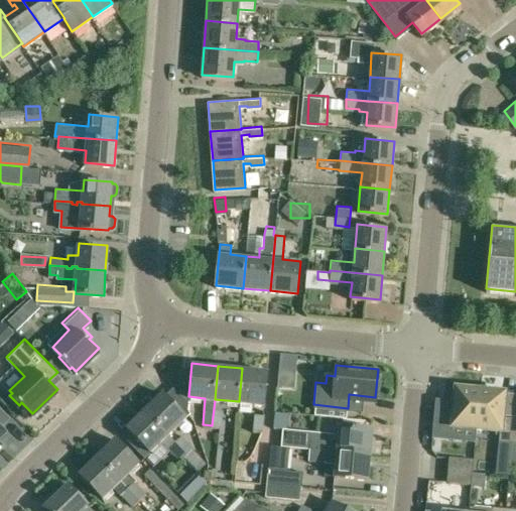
[(242,368),(239,401),(264,403),(267,370),(242,368)]
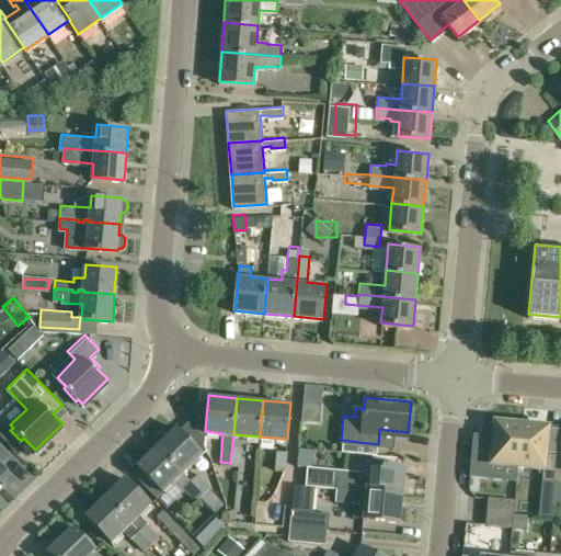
[(518,464),(523,418),(507,416),(507,419),(494,418),(491,461),(518,464)]
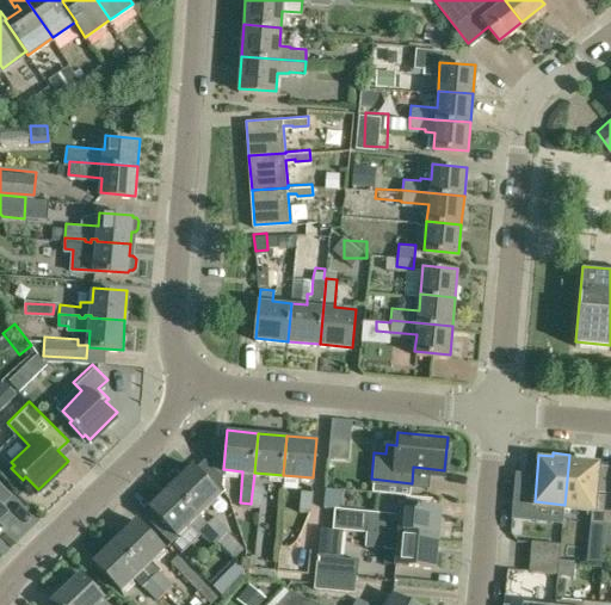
[(569,455),(565,505),(591,507),(590,518),(605,520),(609,492),(594,491),(598,461),(584,460),(585,456),(569,455)]
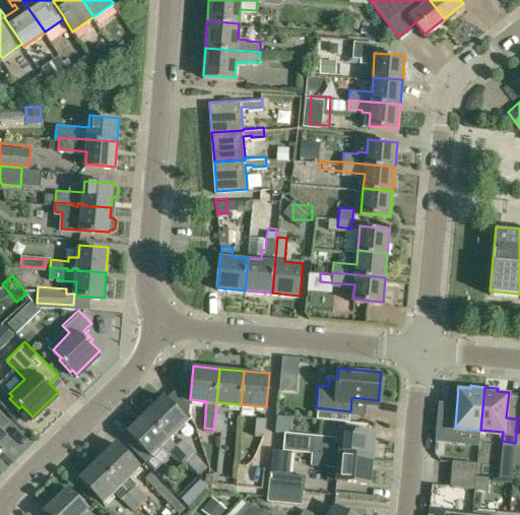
[(146,412),(170,436),(188,419),(165,394),(146,412)]
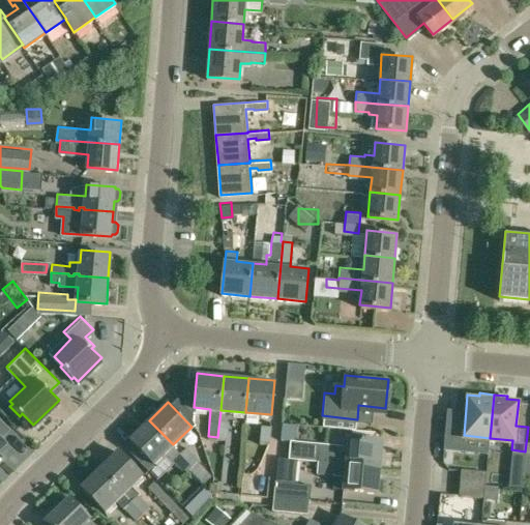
[(0,457),(1,456),(0,455),(0,446),(5,441),(0,436),(0,435),(8,428),(0,418),(0,457)]
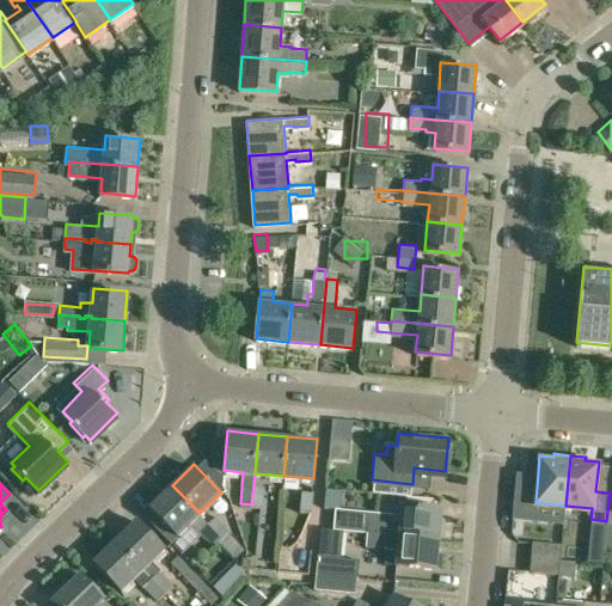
[(254,484),(251,505),(262,505),(264,484),(254,484)]
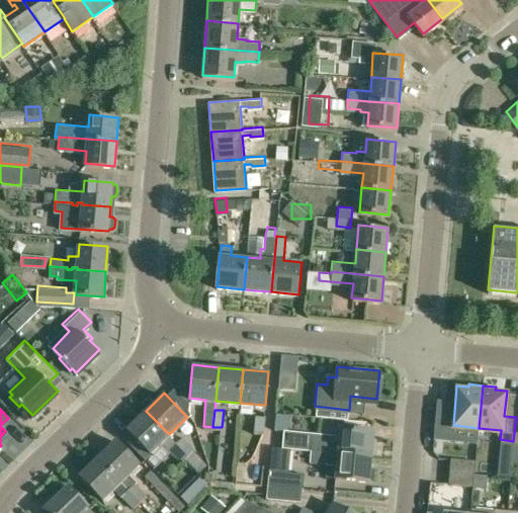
[(176,441),(169,434),(146,411),(127,428),(151,452),(162,441),(169,448),(170,448),(181,460),(185,455),(196,467),(199,465),(176,441)]
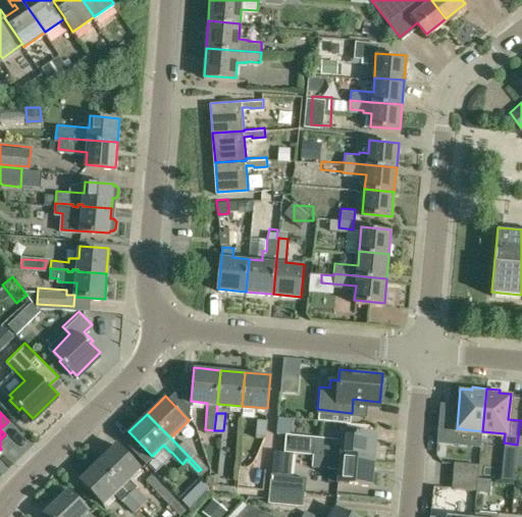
[(266,417),(257,417),(257,433),(265,433),(266,417)]
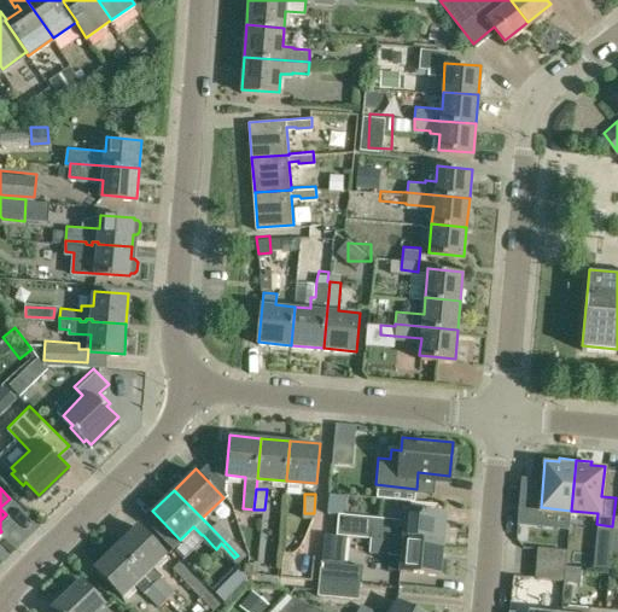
[(404,537),(443,542),(447,511),(407,507),(406,519),(339,513),(338,531),(371,535),(404,537)]
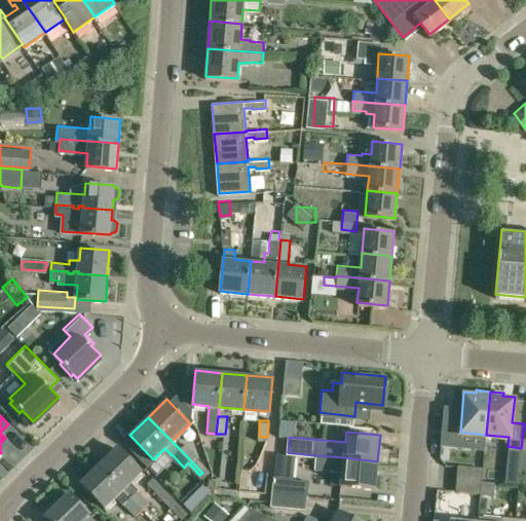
[(186,441),(179,448),(202,473),(209,467),(196,454),(197,453),(186,441)]
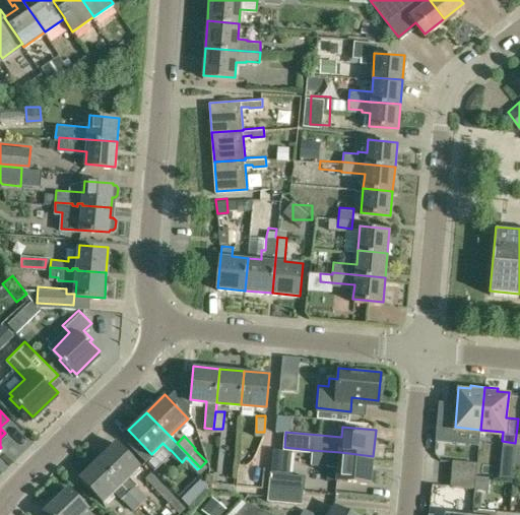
[(99,458),(141,502),(147,496),(136,484),(138,481),(130,474),(140,464),(117,441),(99,458)]
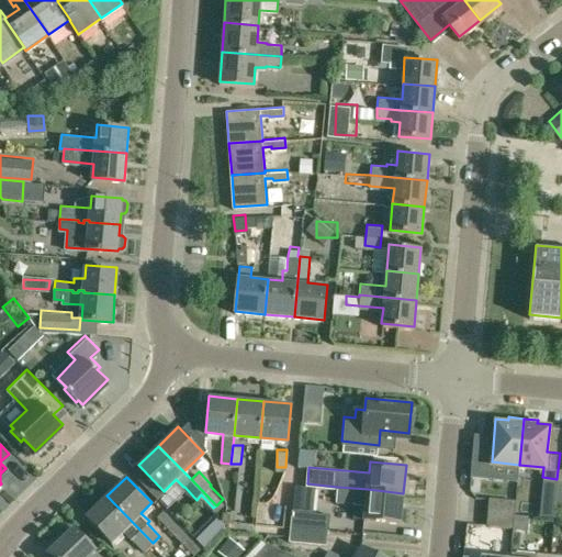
[(403,493),(368,489),(364,516),(401,519),(403,493)]
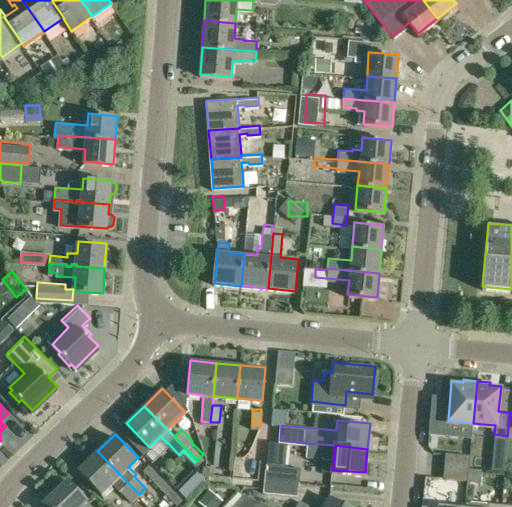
[(444,463),(468,465),(469,453),(445,450),(444,463)]
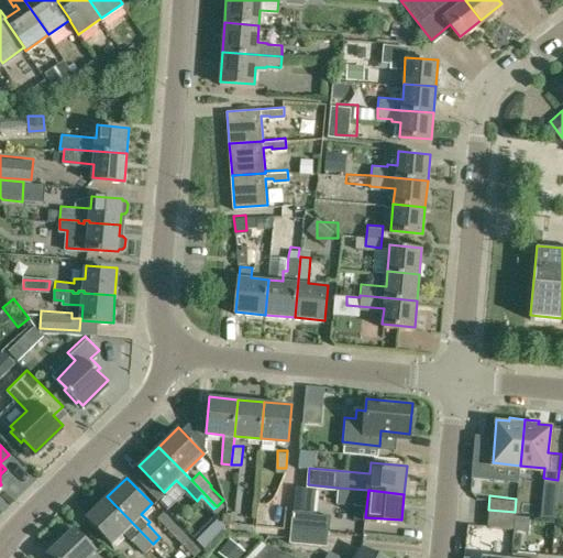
[(153,544),(107,496),(87,516),(112,542),(123,531),(131,539),(133,537),(146,550),(153,544)]
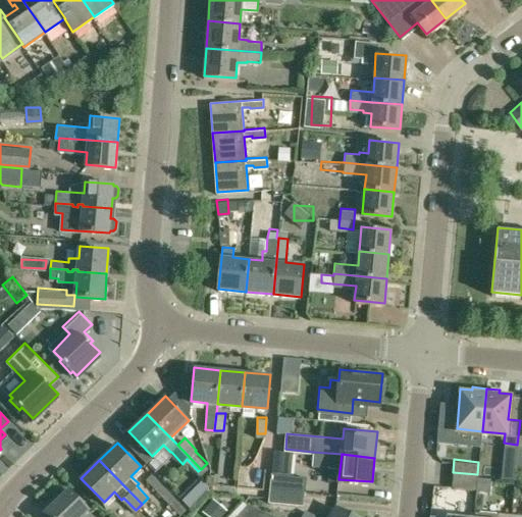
[(266,466),(238,464),(236,484),(264,486),(266,466)]
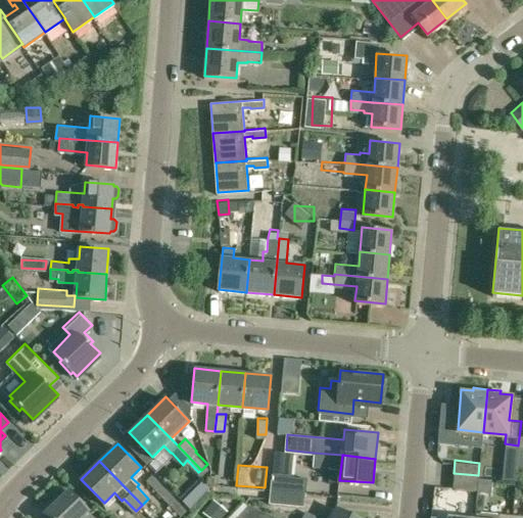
[(272,472),(270,487),(304,490),(306,475),(272,472)]
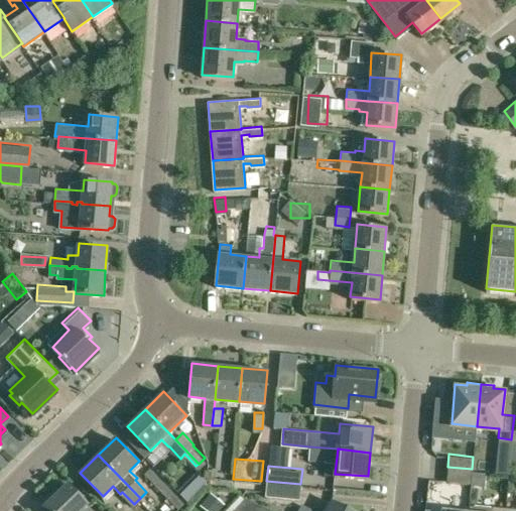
[(183,501),(150,467),(144,472),(178,506),(183,501)]
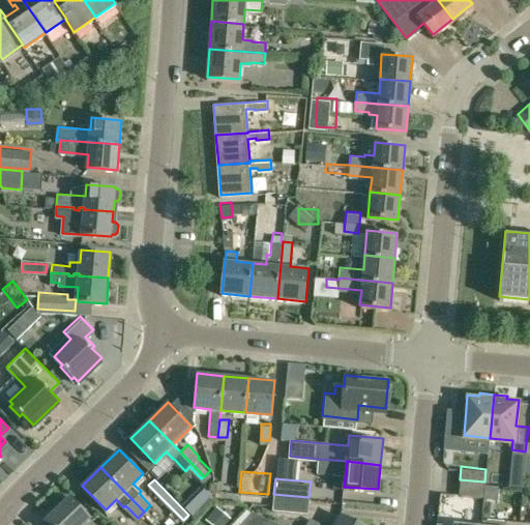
[(484,482),(460,479),(458,492),(483,495),(484,482)]
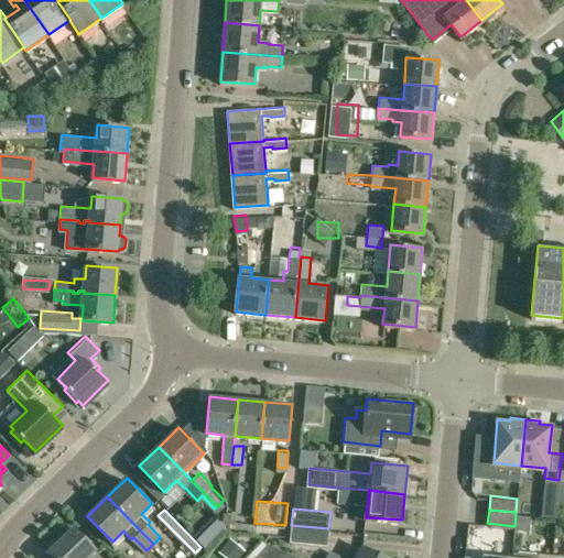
[(216,543),(231,524),(225,518),(209,537),(216,543)]
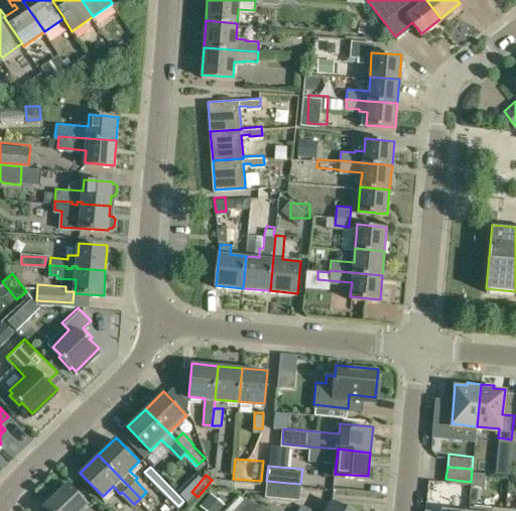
[(300,484),(266,481),(265,495),(299,498),(300,484)]
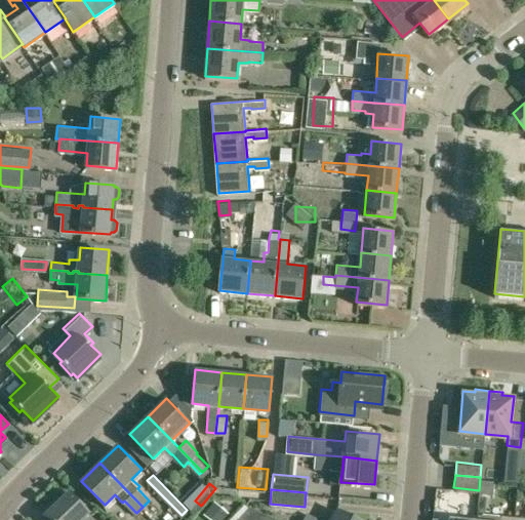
[(95,519),(89,514),(90,513),(69,491),(46,515),(51,519),(95,519)]
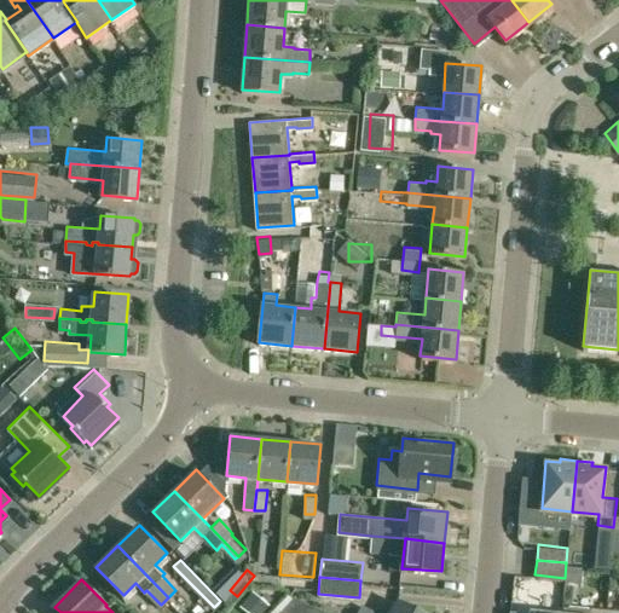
[(276,612),(306,612),(311,603),(294,595),(276,612)]
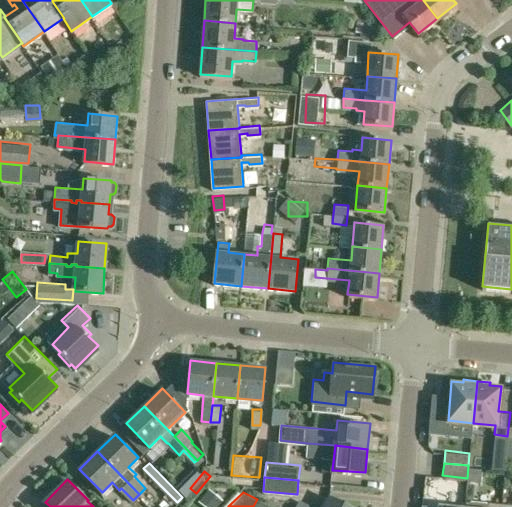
[(298,498),(294,506),(296,506),(353,506),(330,495),(323,506),(322,506),(315,503),(314,505),(298,498)]
